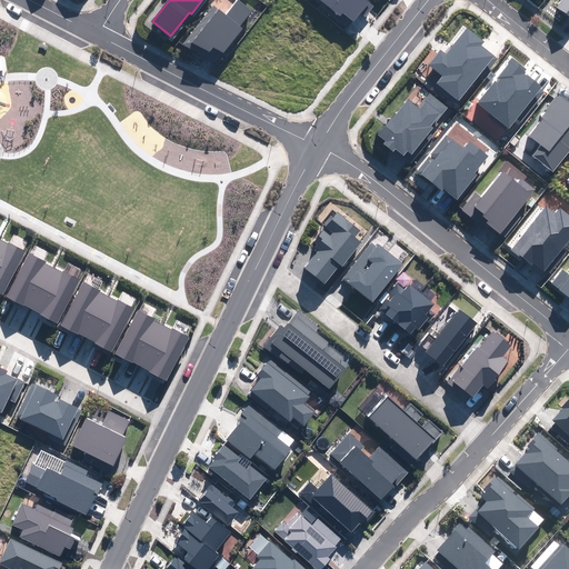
[(320,0),(340,16),(342,12),(358,25),(373,6),(367,1),(368,0),(320,0)]
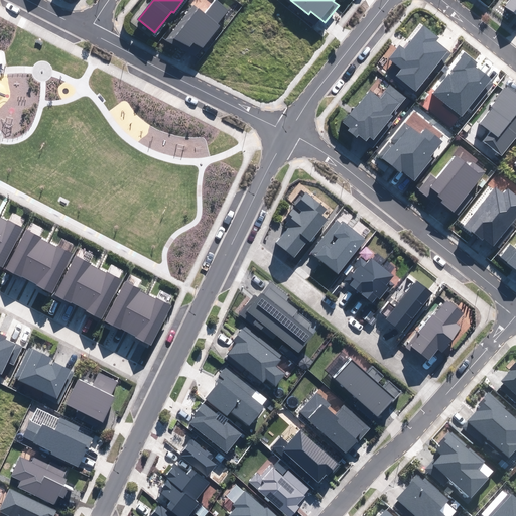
[(515,0),(509,0),(504,6),(515,15),(515,0)]
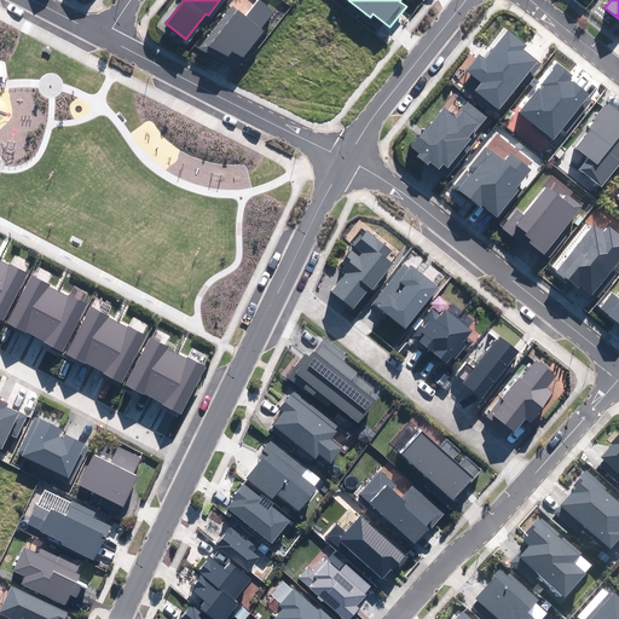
[(232,6),(200,48),(223,62),(227,56),(232,51),(243,57),(265,32),(260,28),(273,12),(259,1),(247,18),(232,6)]
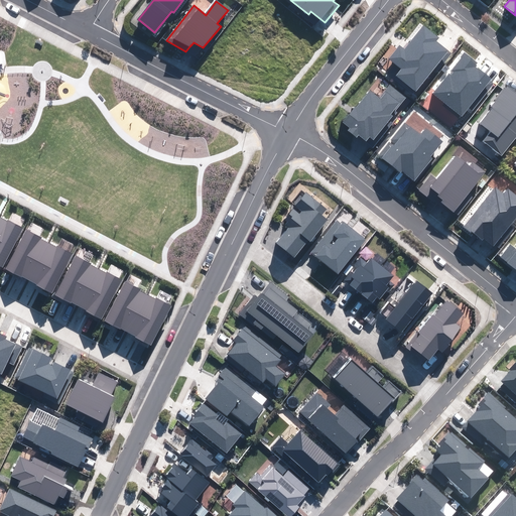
[(438,38),(424,26),(404,49),(400,46),(390,58),(402,69),(397,75),(415,91),(433,70),(436,72),(450,53),(435,41),(438,38)]
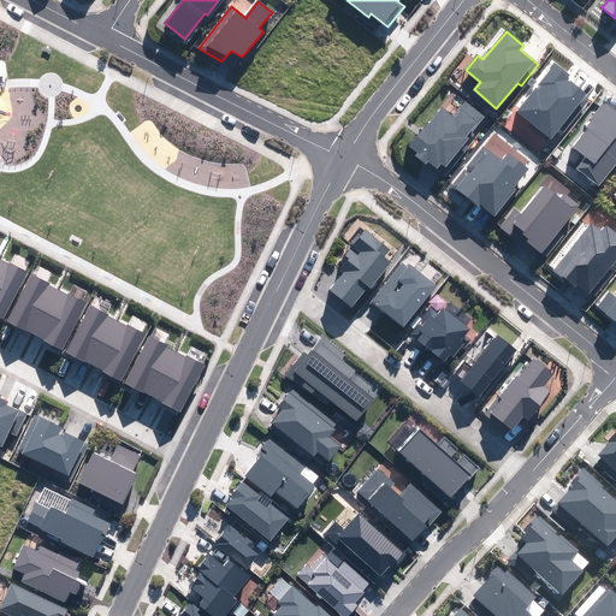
[(556,65),(517,111),(551,138),(560,128),(563,131),(591,98),(567,78),(569,75),(556,65)]
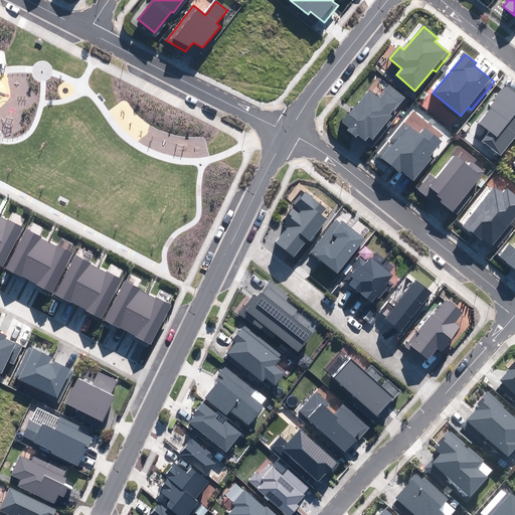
[(368,91),(343,122),(349,127),(347,130),(356,137),(358,135),(364,140),(368,135),(372,139),(391,116),(389,114),(404,97),(390,86),(378,100),(368,91)]
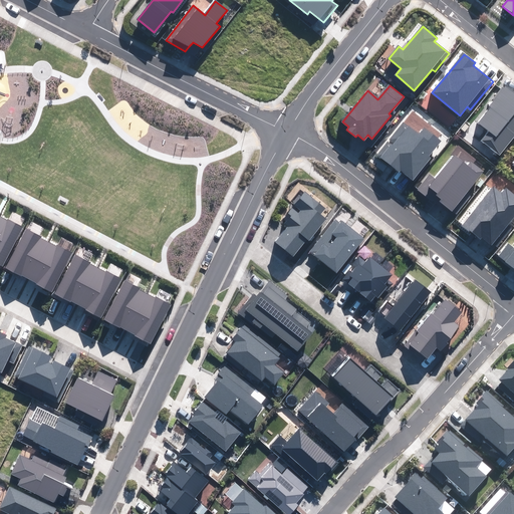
[(513,92),(505,85),(489,104),(492,106),(471,132),(500,155),(513,137),(513,92)]
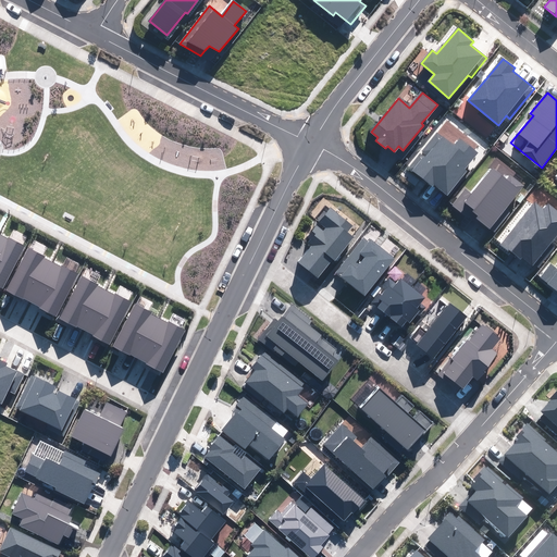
[(422,151),(409,168),(432,185),(433,183),(447,194),(467,171),(463,169),(478,153),(460,139),(454,147),(437,134),(422,151)]
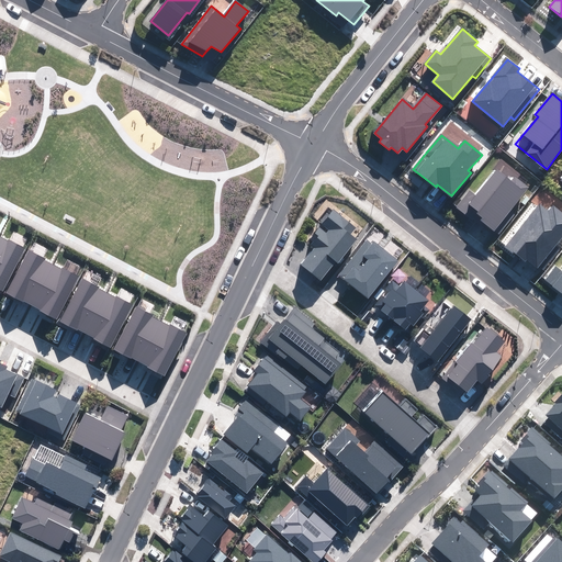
[(470,191),(457,206),(475,222),(478,217),(498,234),(514,214),(509,211),(528,188),(504,168),(499,173),(497,171),(476,197),(470,191)]
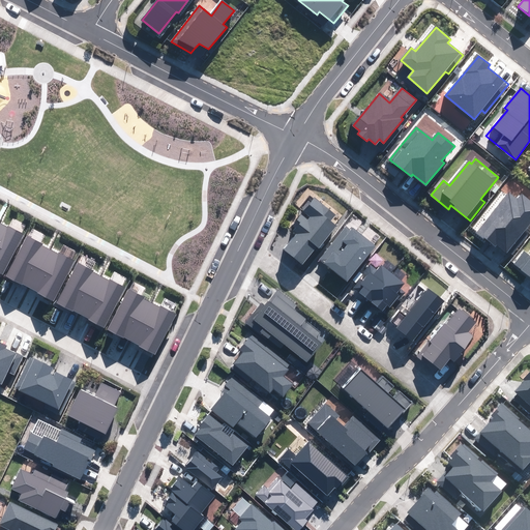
[(508,193),(476,232),(495,247),(498,243),(511,255),(528,235),(523,231),(529,223),(529,200),(522,194),(517,200),(508,193)]
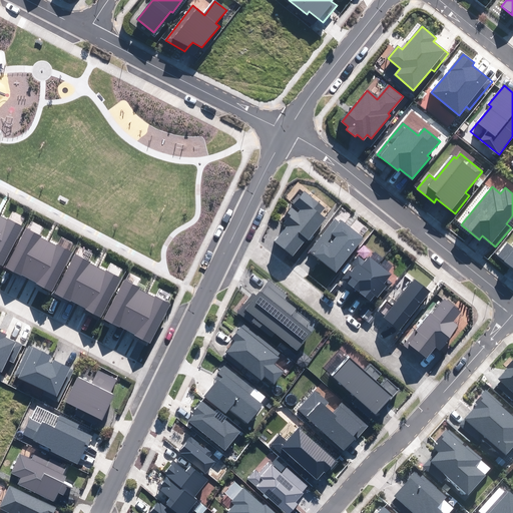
[(325,207),(305,191),(284,217),(290,223),(276,241),(293,255),(306,237),(308,239),(325,217),(320,213),(325,207)]
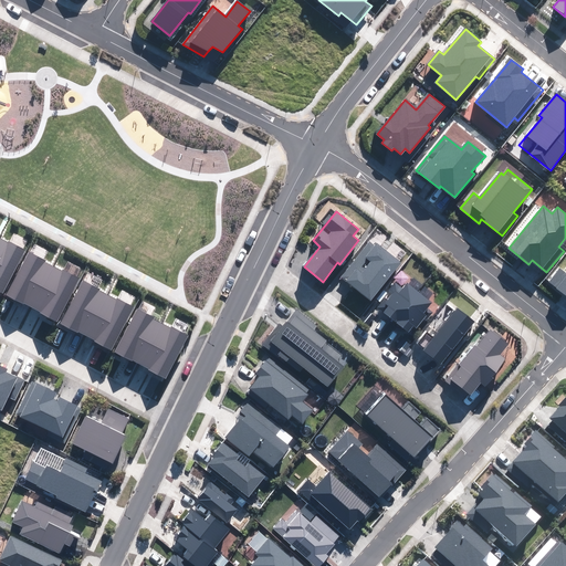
[(0,239),(0,291),(2,293),(25,250),(8,241),(7,243),(0,239)]
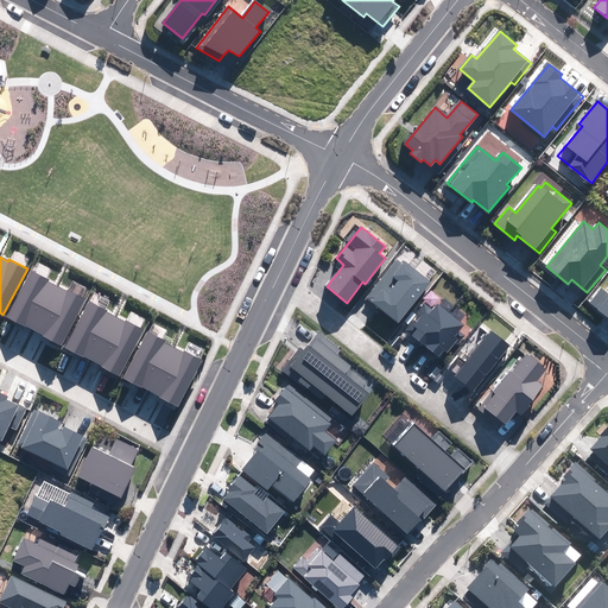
[(403,264),(397,260),(367,298),(398,322),(430,282),(405,261),(403,264)]
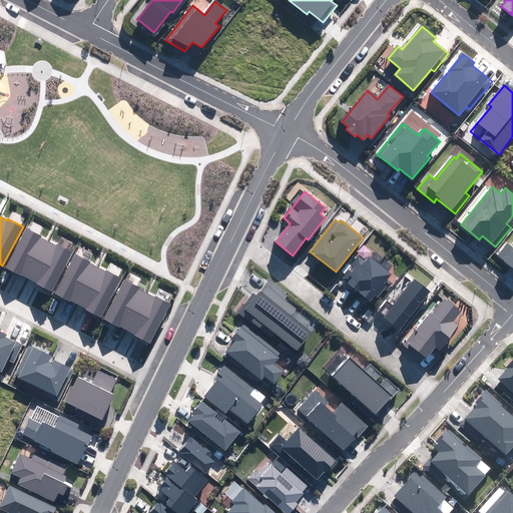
[(24,228),(4,268),(20,276),(20,275),(28,279),(47,242),(39,238),(39,236),(24,228)]
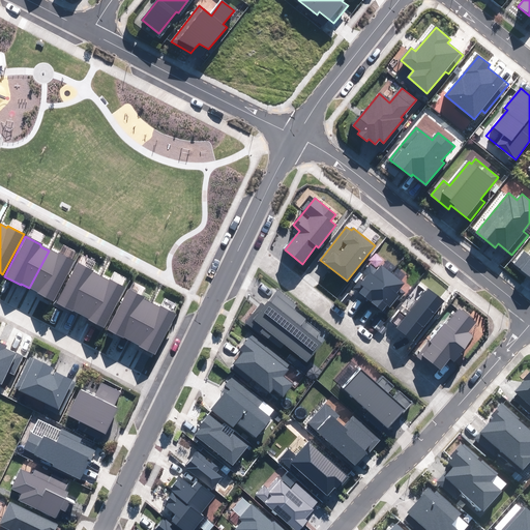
[(49,251),(29,288),(37,292),(36,293),(52,301),(74,261),(57,253),(57,255),(49,251)]
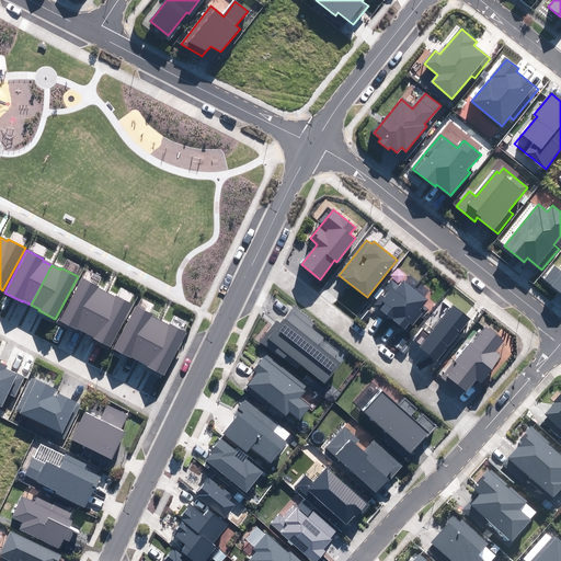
[(560,271),(556,266),(545,278),(560,292),(560,271)]
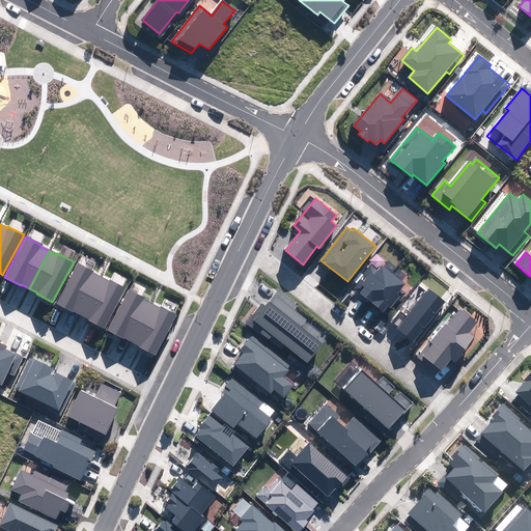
[(77,264),(56,304),(73,312),(73,311),(81,315),(101,278),(92,274),(92,272),(77,264)]
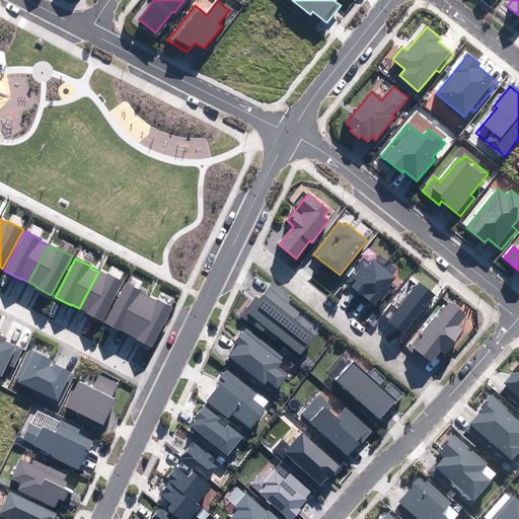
[(395,278),(373,261),(369,266),(363,261),(357,268),(361,270),(355,277),(352,275),(346,282),(374,304),(380,297),(382,299),(390,288),(388,287),(395,278)]
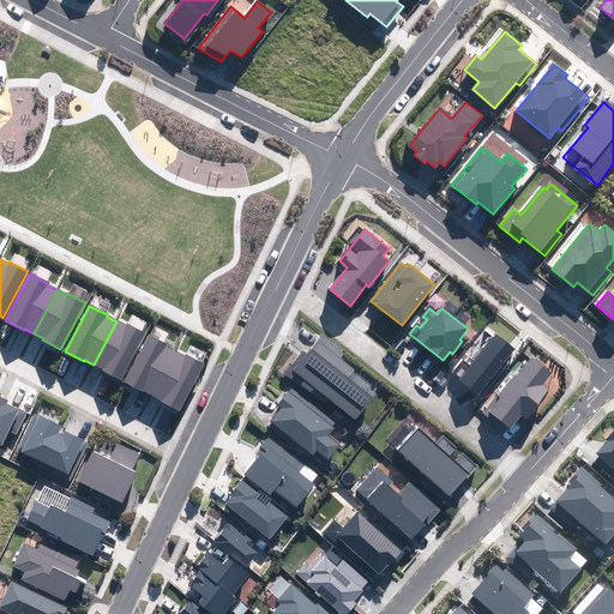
[(116,321),(94,365),(103,369),(102,371),(120,380),(145,333),(127,324),(126,326),(116,321)]
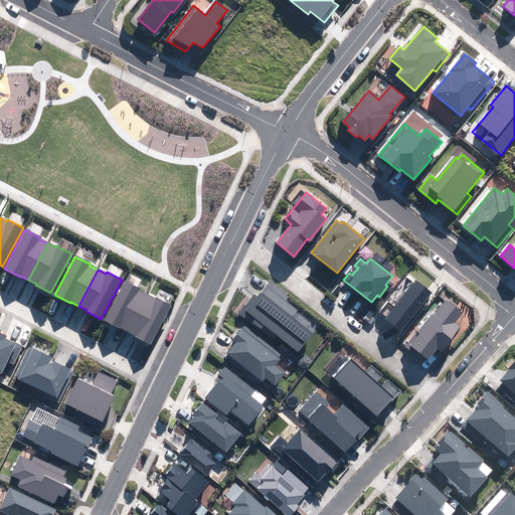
[(416,280),(385,320),(401,331),(432,292),(416,280)]
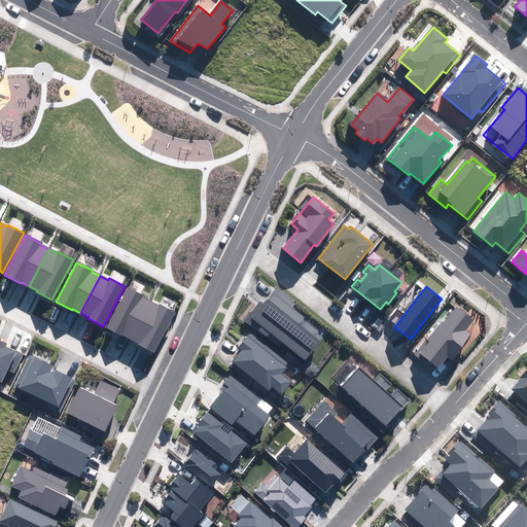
[(128,288),(107,327),(123,336),(124,335),(131,339),(150,302),(142,297),(143,296),(128,288)]
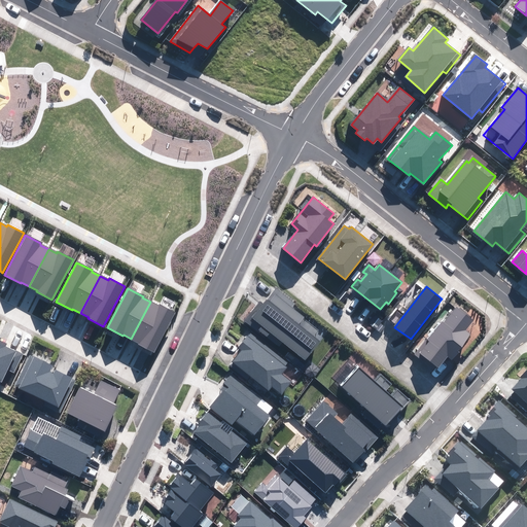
[(294,304),(276,288),(264,304),(260,302),(245,320),(278,346),(282,341),(305,359),(323,336),(303,320),(305,318),(291,308),(294,304)]
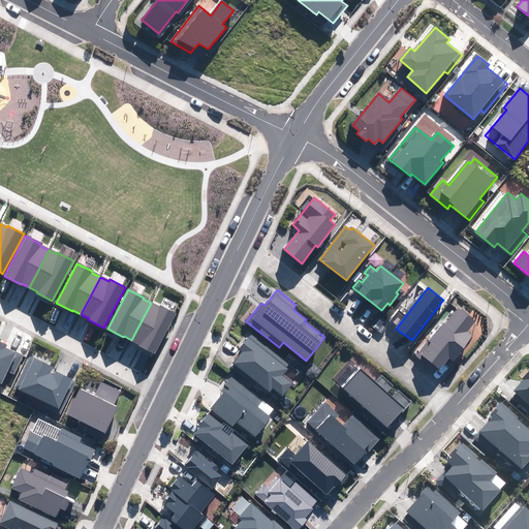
[(151,303),(131,340),(139,344),(139,346),(155,353),(176,313),(160,306),(159,307),(151,303)]
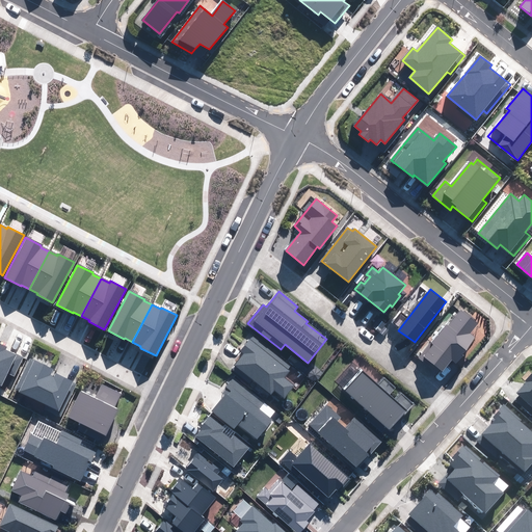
[(447,325),(419,358),(440,375),(452,360),(454,362),(475,338),(469,333),(477,323),(461,310),(448,326),(447,325)]
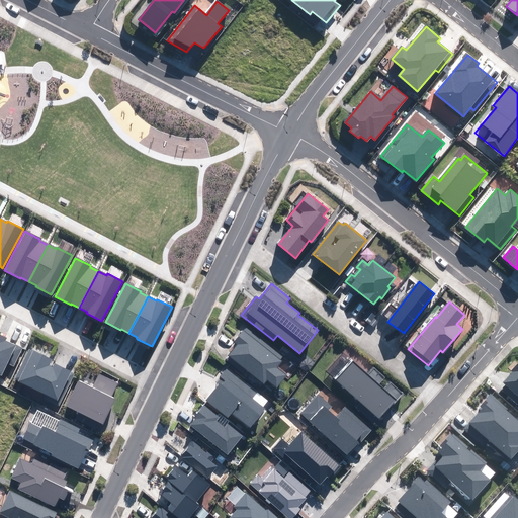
[(285,356),(247,326),(235,342),(238,345),(229,356),(264,383),(267,379),(277,387),(286,375),(275,367),(285,356)]
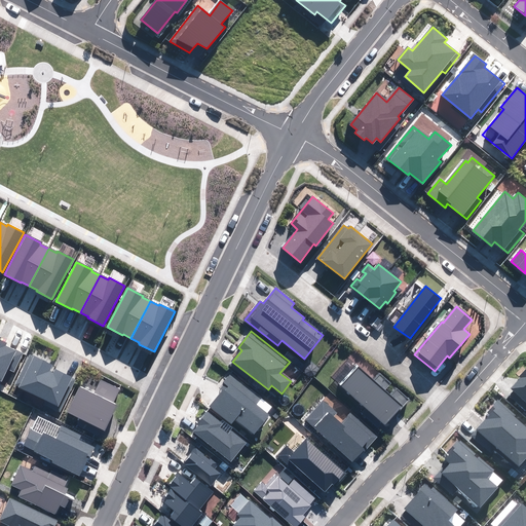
[(0,338),(1,337),(0,336),(0,382),(1,382),(7,369),(13,372),(22,354),(5,346),(7,343),(0,339),(0,338)]
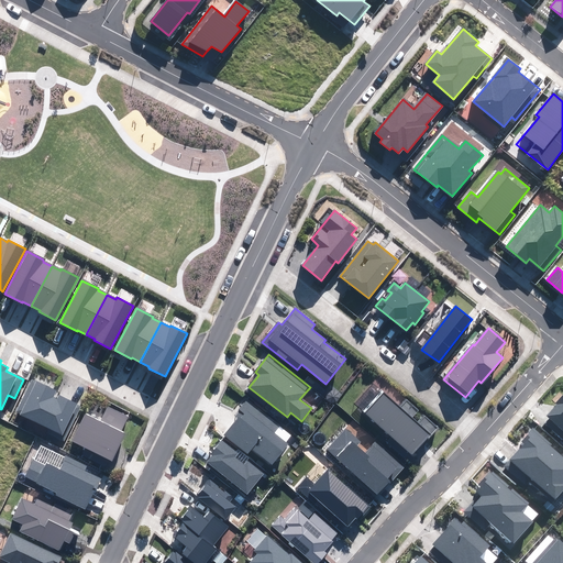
[(55,390),(32,379),(17,412),(50,428),(47,432),(64,441),(81,406),(59,396),(57,400),(52,397),(55,390)]
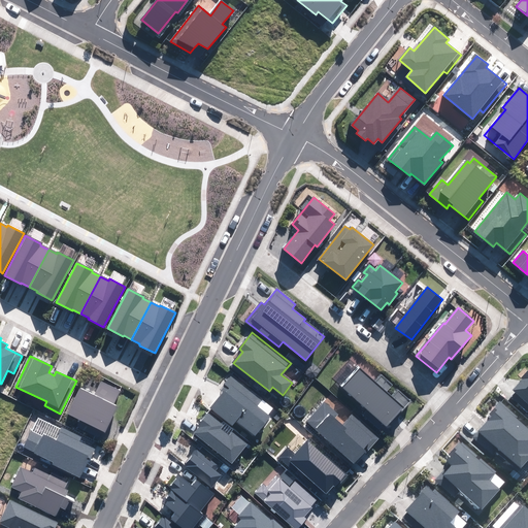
[(358,367),(340,387),(386,427),(409,401),(398,390),(392,397),(386,392),(392,386),(382,375),(375,383),(358,367)]
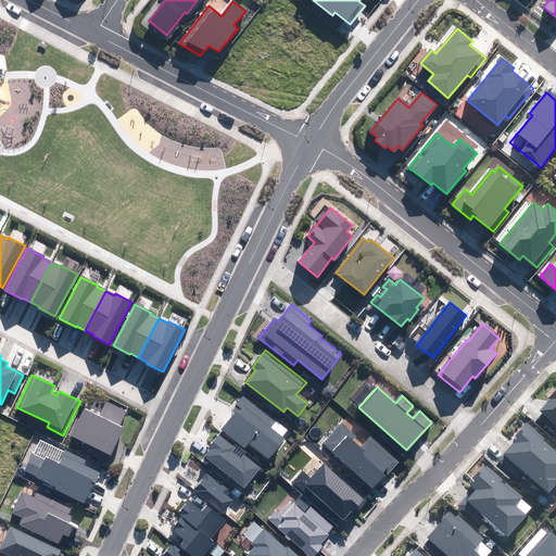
[(555,390),(539,411),(543,414),(539,418),(555,432),(555,390)]
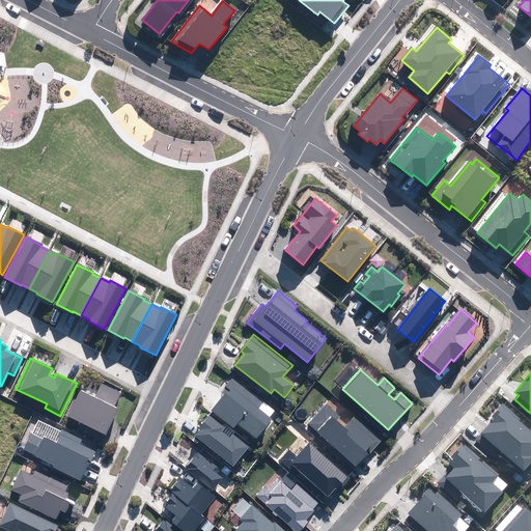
[(274,412),(232,379),(226,387),(229,389),(212,411),(233,427),(238,422),(256,438),(271,419),(269,418),(274,412)]
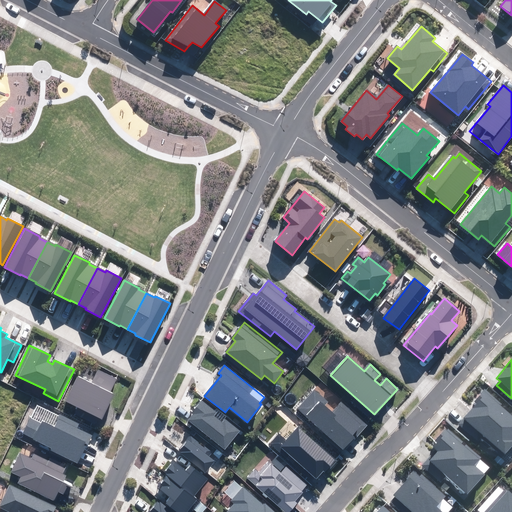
[(79,377),(66,403),(102,420),(115,395),(110,392),(116,379),(98,371),(92,383),(79,377)]
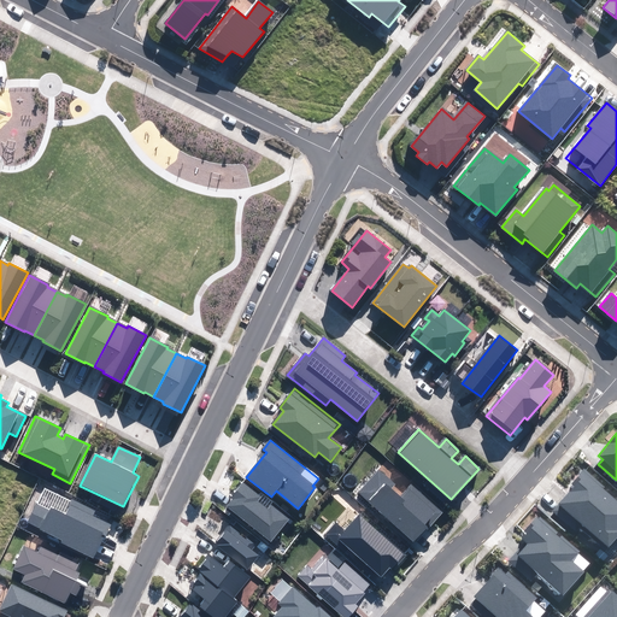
[(378,470),(359,492),(413,542),(441,512),(411,485),(400,498),(391,489),(394,485),(378,470)]
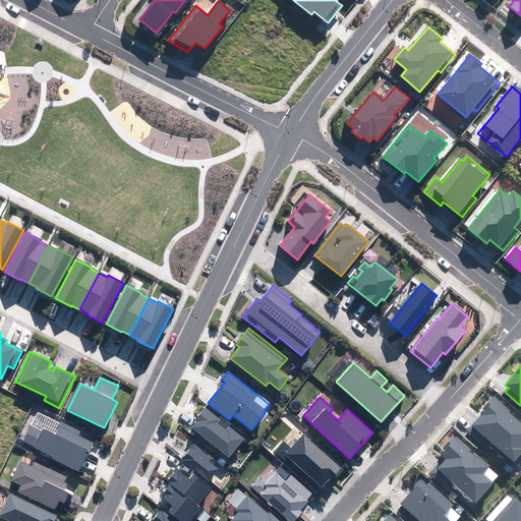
[(510,411),(494,397),(484,408),(486,410),(473,426),(514,461),(520,452),(520,423),(509,413),(510,411)]
